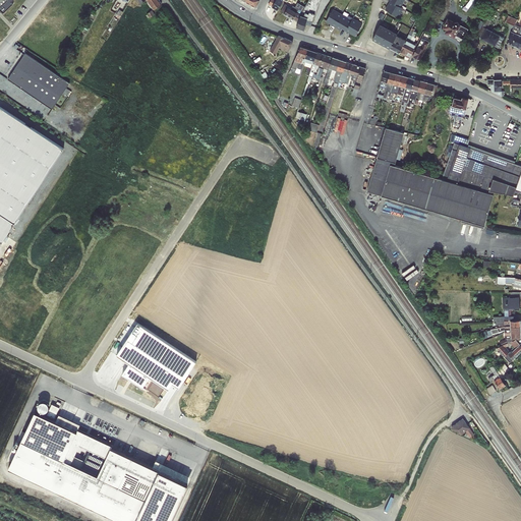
[(0,0),(0,7),(2,11),(14,0),(0,0)]
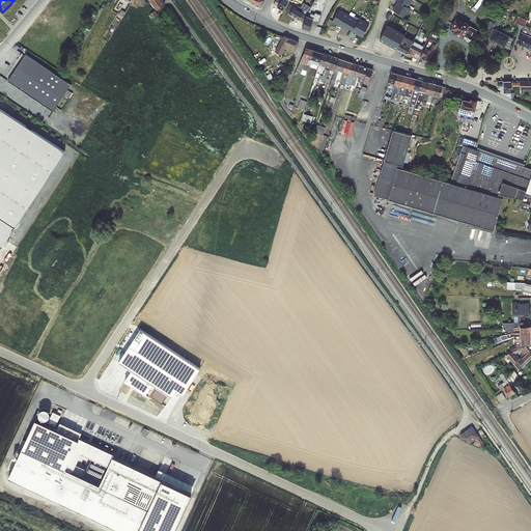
[(162,0),(149,0),(157,9),(165,4),(162,0)]
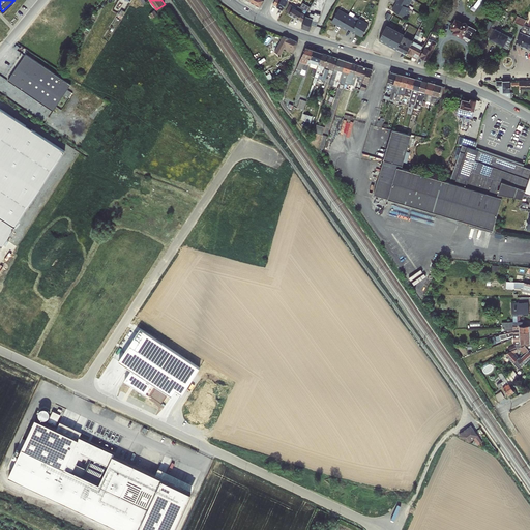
[(287,0),(280,0),(276,7),(283,10),(288,0),(287,0)]
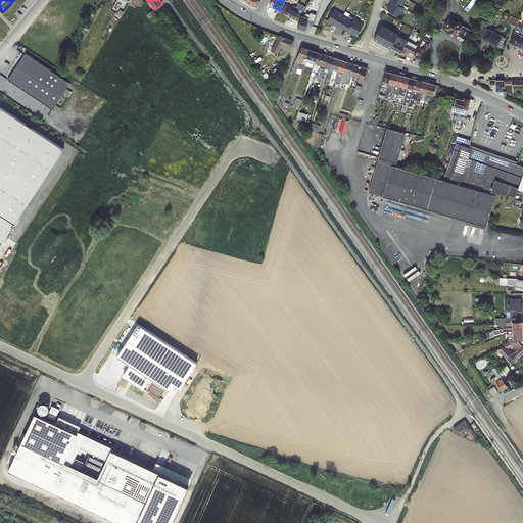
[(301,14),(301,15),(308,17),(306,25),(312,26),(314,21),(317,14),(316,13),(321,0),(310,0),(305,6),(301,14)]
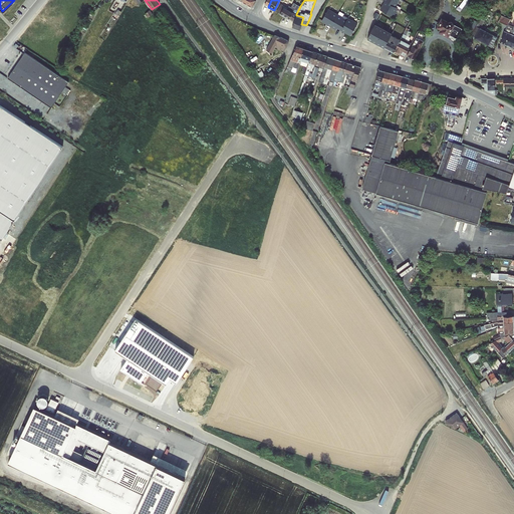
[(402,0),(382,0),(384,1),(380,9),(393,16),(402,0)]
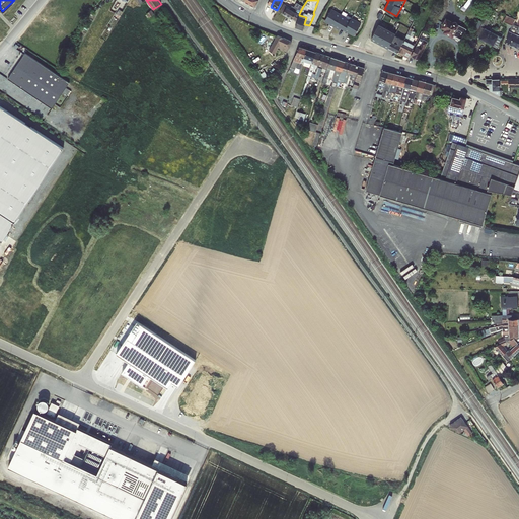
[(298,9),(296,12),(299,14),(303,6),(296,2),(294,7),(298,9)]
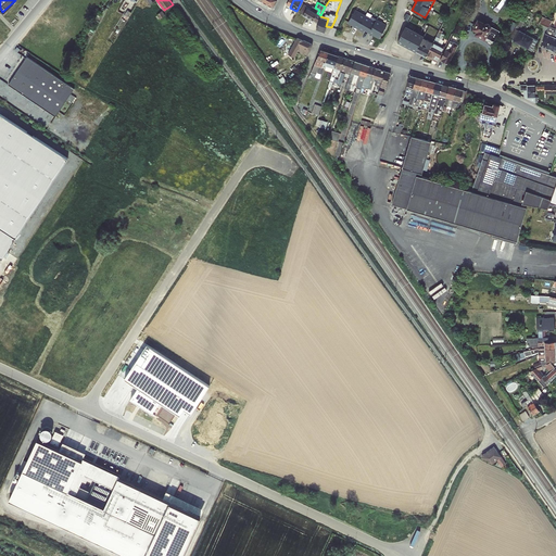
[(317,13),(319,10),(313,7),(311,9),(304,4),(300,12),(303,14),(307,8),(317,13)]
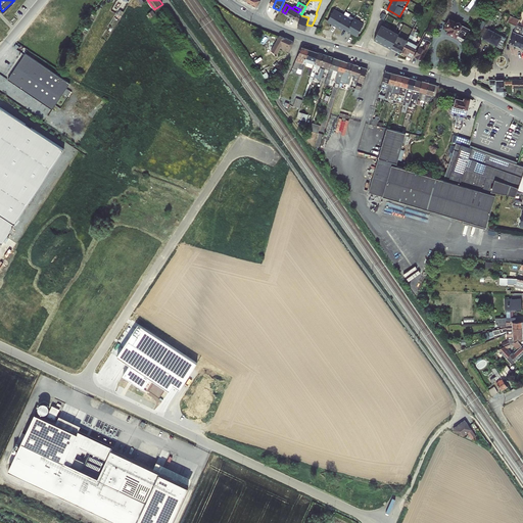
[(289,7),(285,13),(294,19),(298,12),(289,7)]
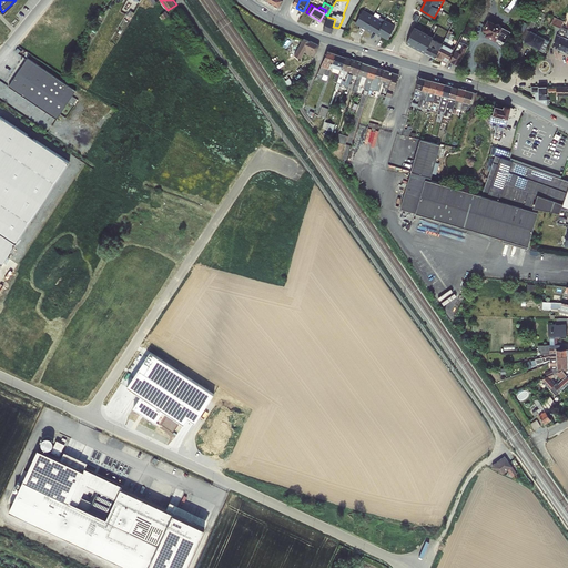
[(373,30),(378,19),(363,10),(355,22),(362,27),(372,32),(373,30)]
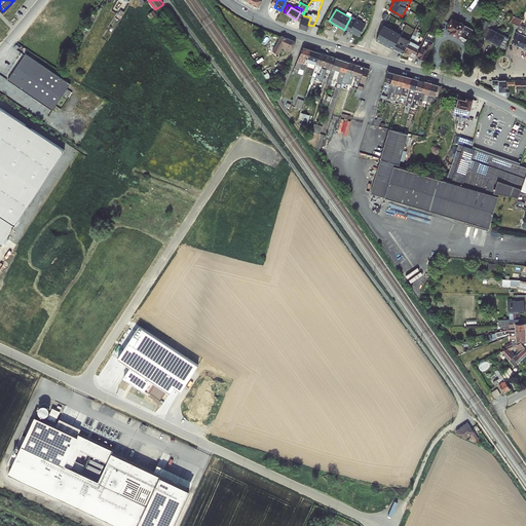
[(303,15),(301,23),(299,28),(306,30),(308,25),(310,17),(303,15)]
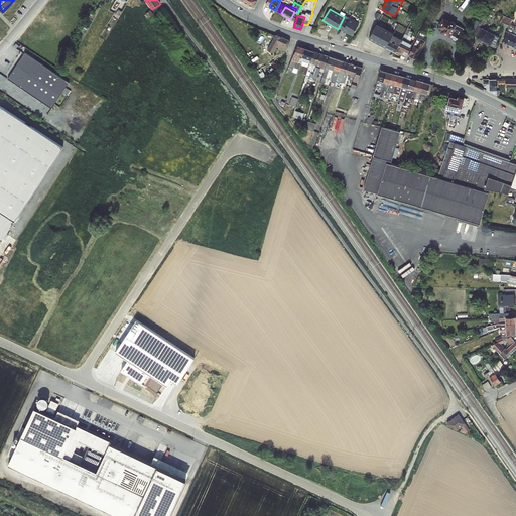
[(344,17),(339,27),(346,32),(347,31),(352,35),(359,23),(350,18),(346,15),(344,17)]
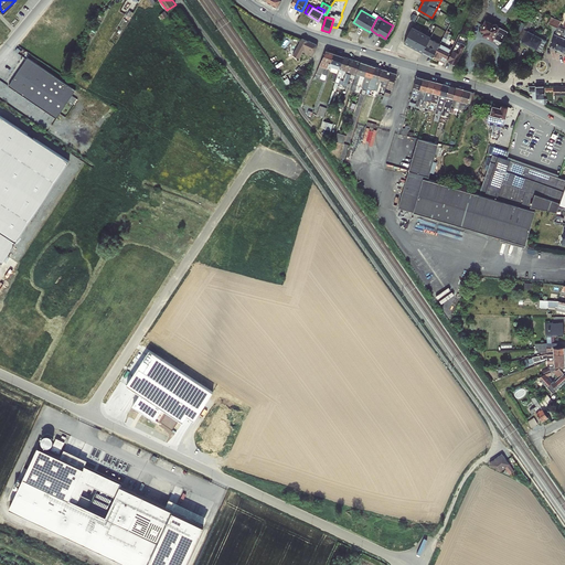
[(564,29),(564,27),(563,27),(562,28),(558,27),(562,21),(551,17),(547,23),(558,28),(555,34),(562,36),(564,29)]
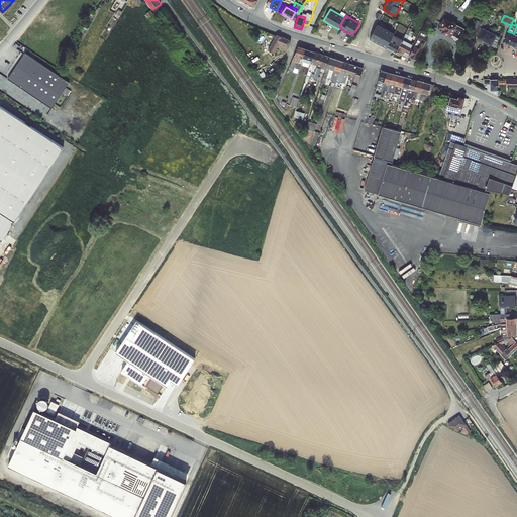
[(452,34),(457,25),(457,24),(443,17),(439,27),(442,29),(441,32),(451,37),(452,34)]
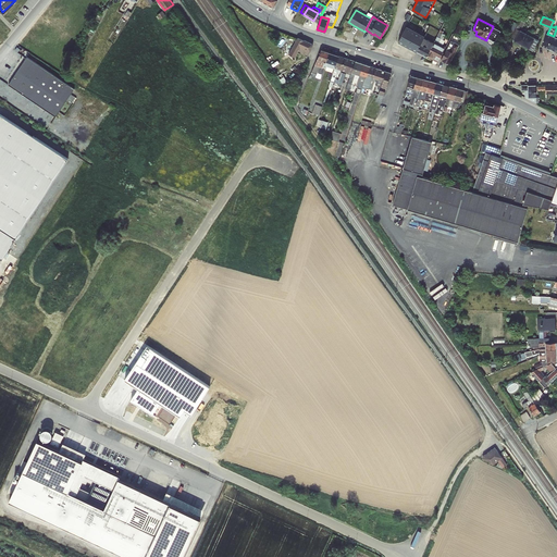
[(516,28),(510,38),(514,40),(520,29),(521,31),(524,23),(520,21),(518,23),(516,28)]
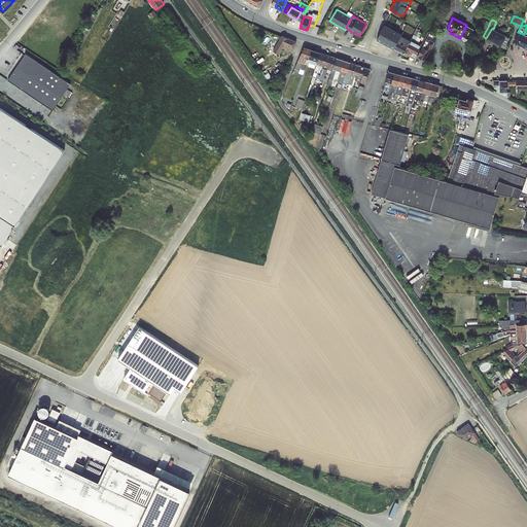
[(488,27),(490,22),(486,21),(480,33),(483,35),(482,36),(483,36),(488,27)]
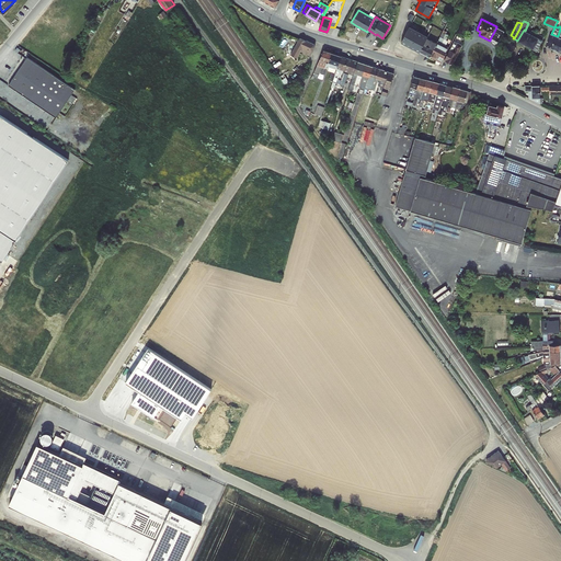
[(420,52),(426,37),(427,36),(409,27),(401,42),(420,52)]
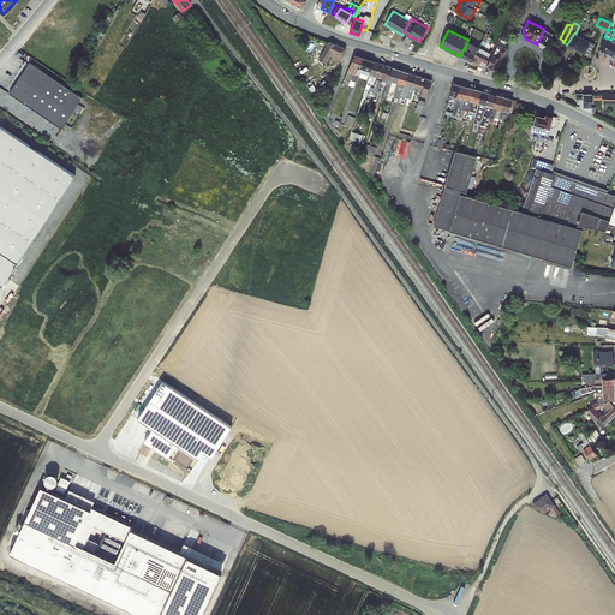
[(544,30),(538,41),(543,43),(548,33),(544,30)]
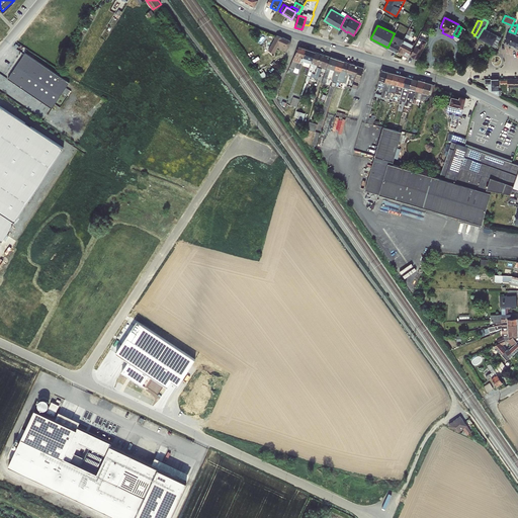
[(498,35),(492,45),(496,47),(501,37),(500,36),(502,33),(499,31),(502,26),(500,25),(495,33),(498,35)]
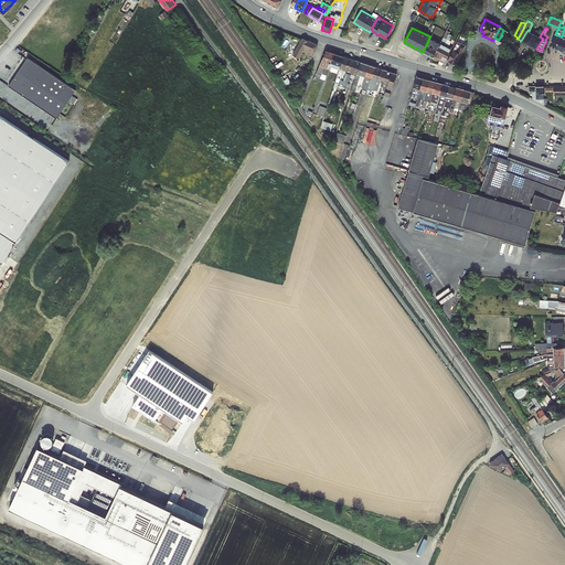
[(528,30),(521,41),(536,50),(536,49),(543,39),(540,36),(529,31),(528,30)]
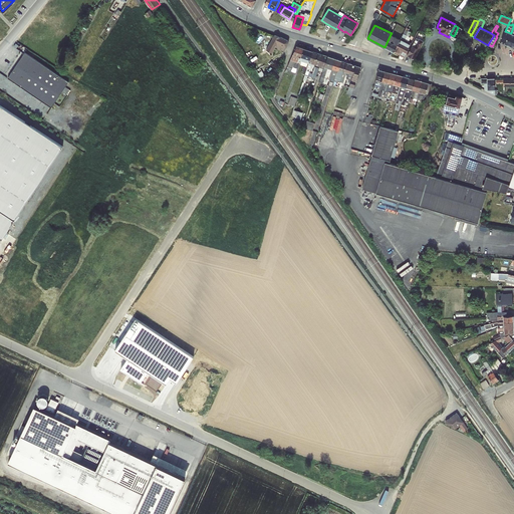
[(511,33),(505,31),(500,42),(507,45),(511,33)]
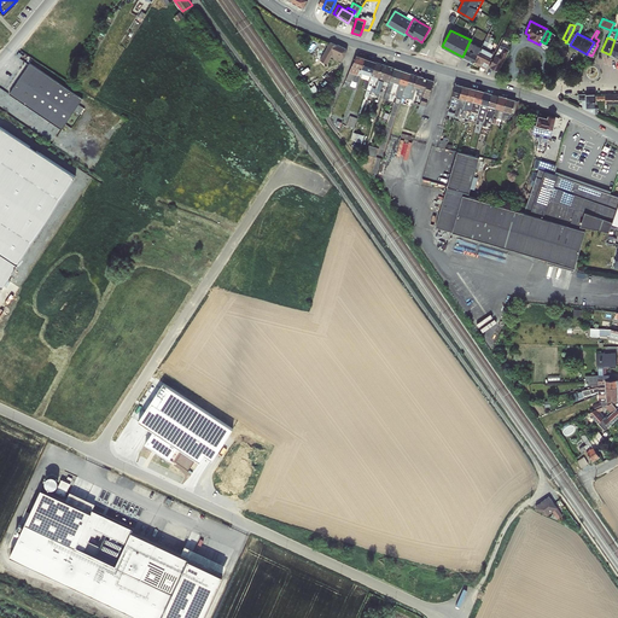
[(477,54),(473,63),(485,69),(495,52),(491,50),(487,47),(489,42),(484,40),(483,45),(481,47),(477,54)]
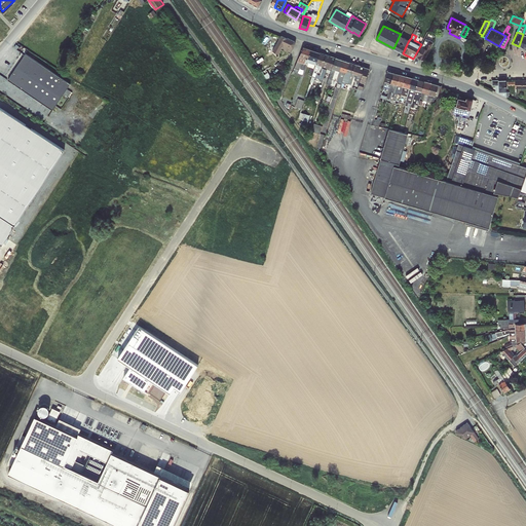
[(400,35),(393,48),(403,53),(406,46),(409,40),(400,35)]
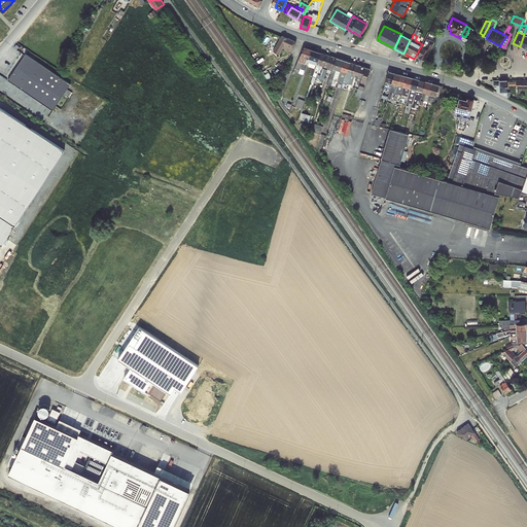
[(273,51),(278,54),(279,55),(282,48),(284,44),(293,48),(295,43),(295,41),(287,38),(281,36),(277,44),(273,50),(273,51)]
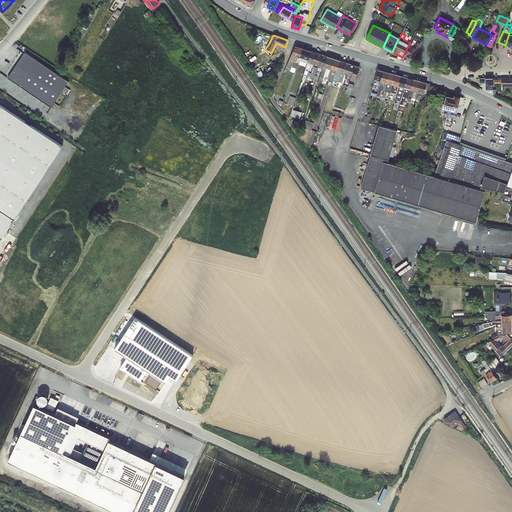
[(413,46),(410,45),(405,55),(406,55),(405,56),(412,60),(413,59),(422,41),(417,38),(416,40),(413,46)]
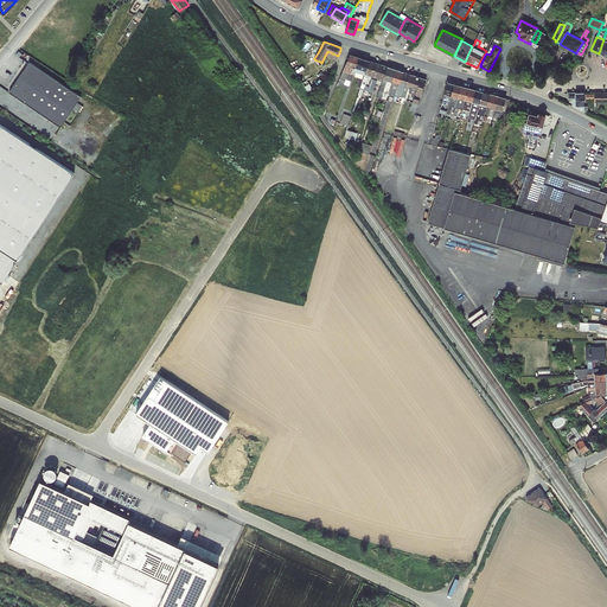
[(313,48),(308,53),(314,58),(319,51),(313,48)]
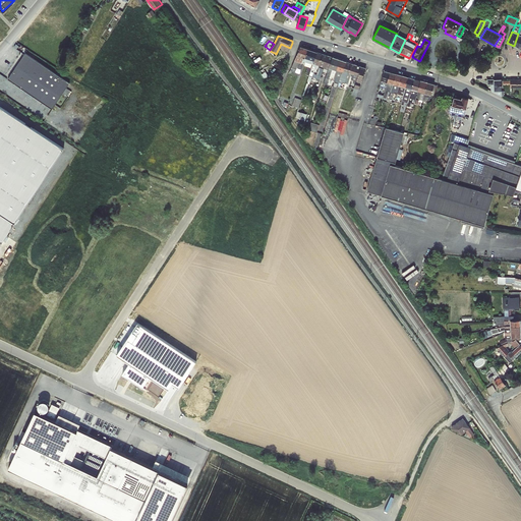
[(281,44),(279,48),(288,52),(290,48),(281,44)]
